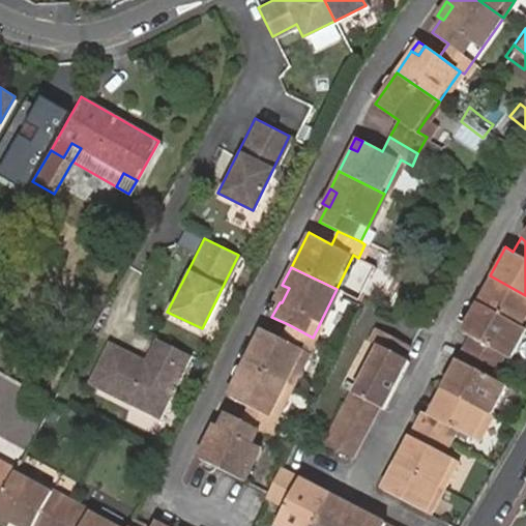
[(476,301),(524,328),(525,323),(525,295),(490,275),(476,301)]
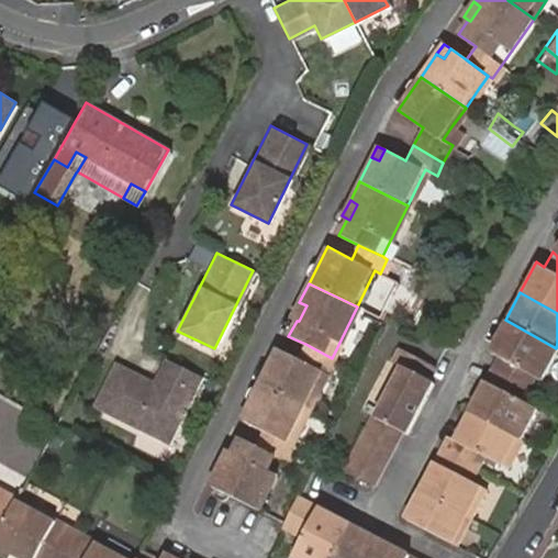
[(307,305),(299,302),(291,317),(297,321),(299,321),(307,305)]
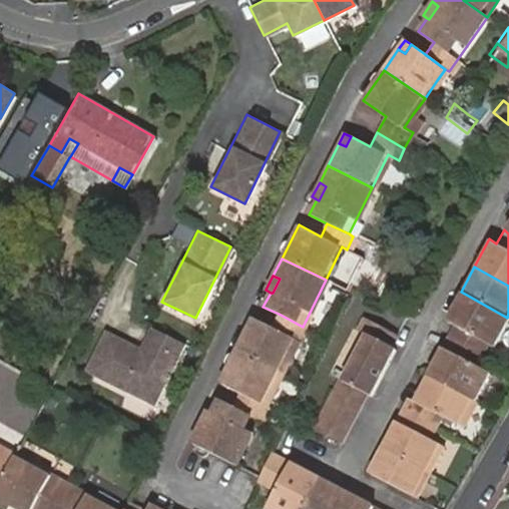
[(447,335),(480,352),(486,340),(492,344),(507,318),(461,292),(445,319),(453,323),(447,335)]
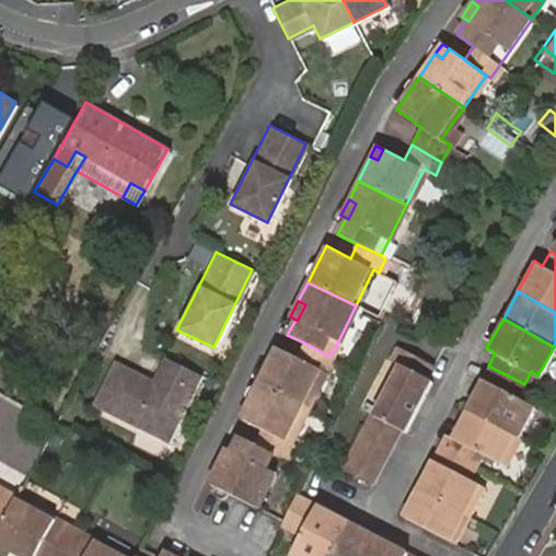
[(257,382),(305,406),(323,371),(328,372),(335,359),(331,357),(304,343),(297,357),(282,350),(277,362),(269,358),(257,382)]
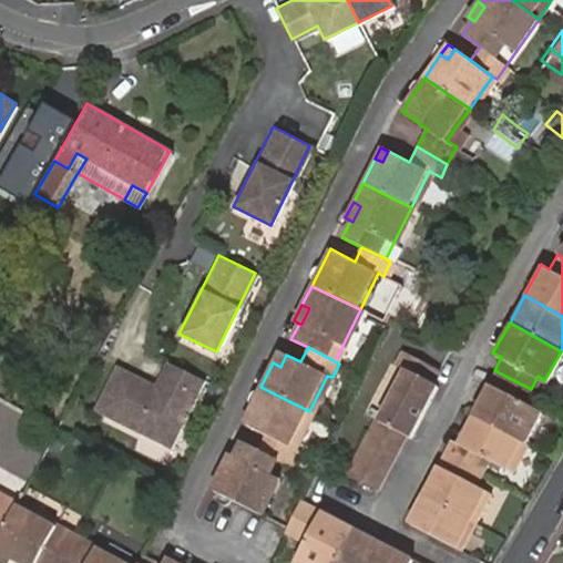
[(430,380),(437,367),(401,348),(393,362),(402,368),(377,418),(376,419),(403,433),(408,434),(436,384),(430,380)]
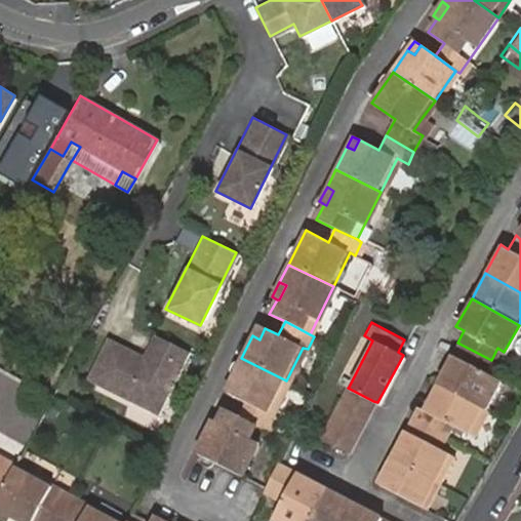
[(258,325),(252,335),(259,339),(265,328),(258,325)]
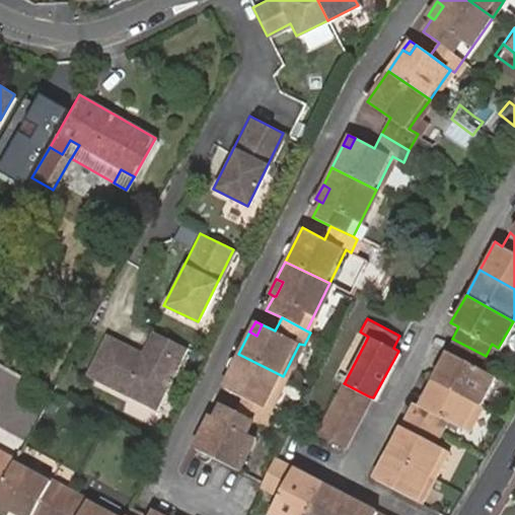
[(154,409),(185,347),(150,329),(139,351),(104,334),(84,374),(154,409)]
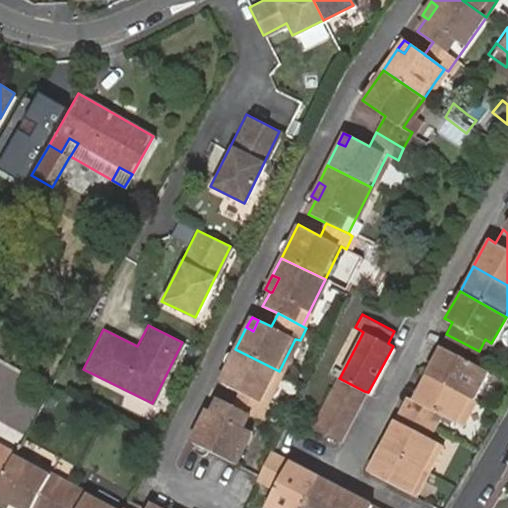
[(425,373),(473,397),(487,369),(473,362),(479,351),(446,334),(425,373)]
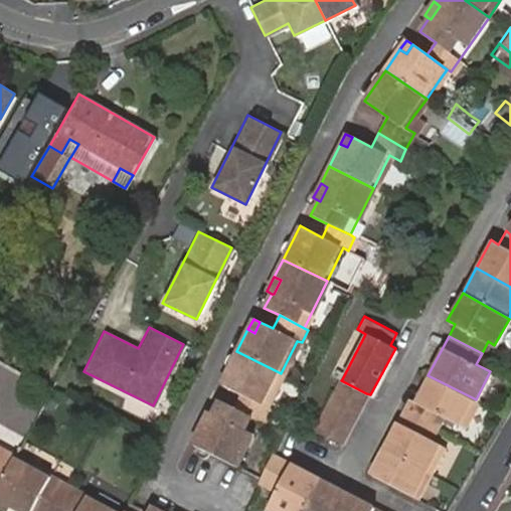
[(240,394),(234,407),(248,415),(258,419),(262,421),(269,408),(265,405),(281,373),(236,351),(220,384),(240,394)]
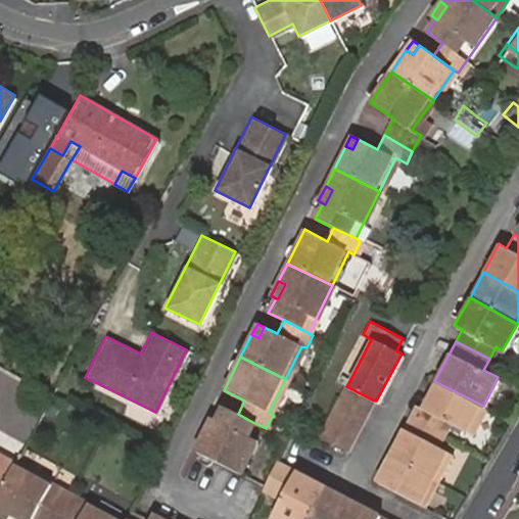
[(409,416),(442,433),(447,422),(469,433),(483,406),(434,381),(421,407),(415,404),(409,416)]
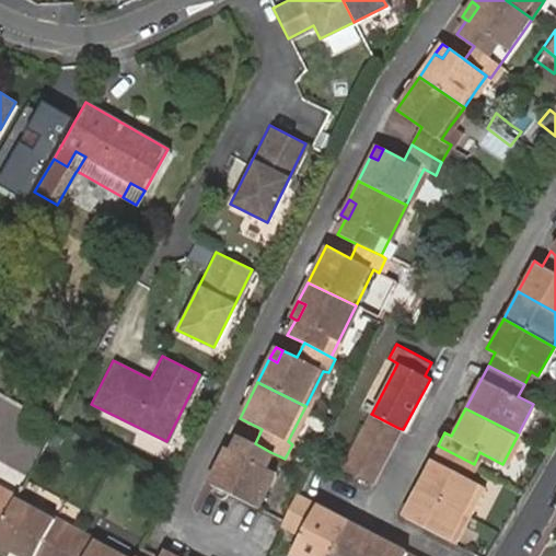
[(391,441),(398,428),(371,414),(372,413),(369,412),(362,426),(391,441)]
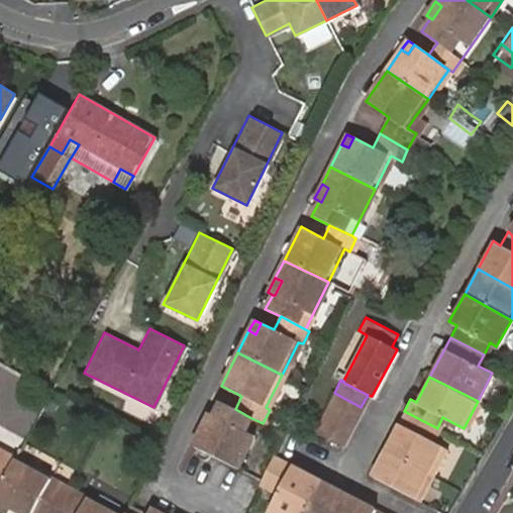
[(354,419),(361,407),(334,393),(327,405),(354,419)]
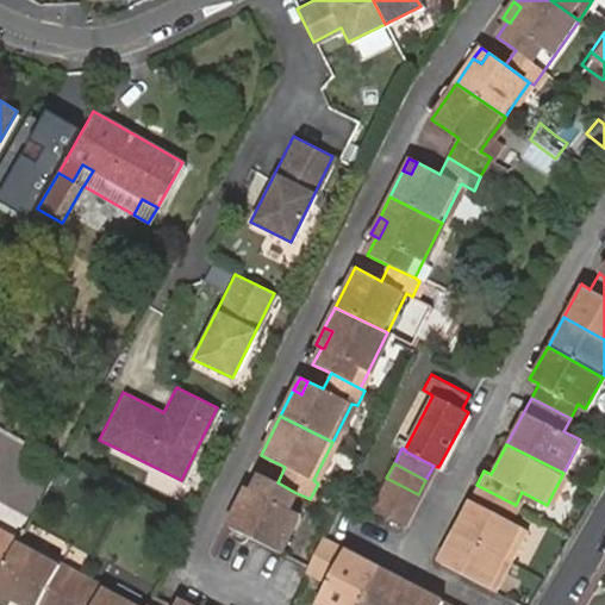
[(225,525),(278,550),(297,512),(287,507),(294,492),(278,482),(259,474),(250,491),(253,492),(244,509),(236,505),(225,525)]
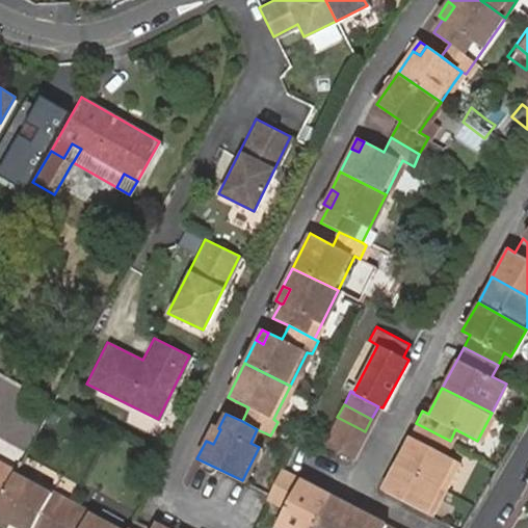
[(331,429),(358,444),(365,431),(337,417),(331,429)]
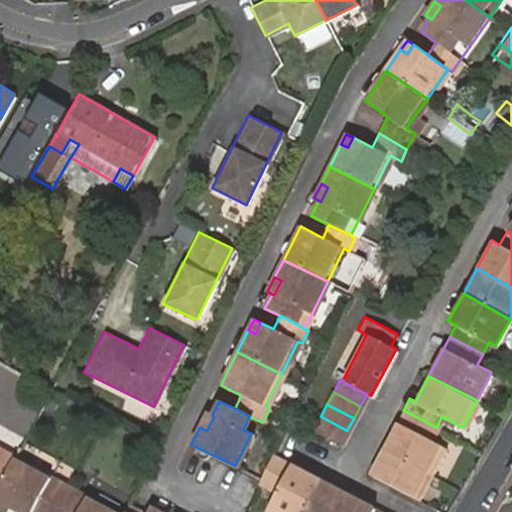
[(384,448),(430,473),(444,446),(430,438),(436,427),(403,410),(384,448)]
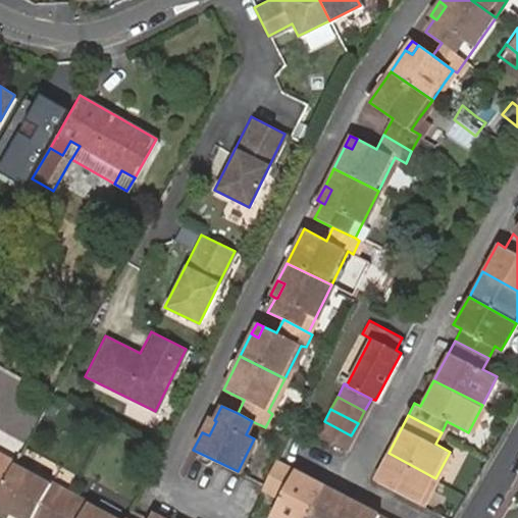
[(214,420),(209,417),(202,432),(209,435),(216,421),(214,420)]
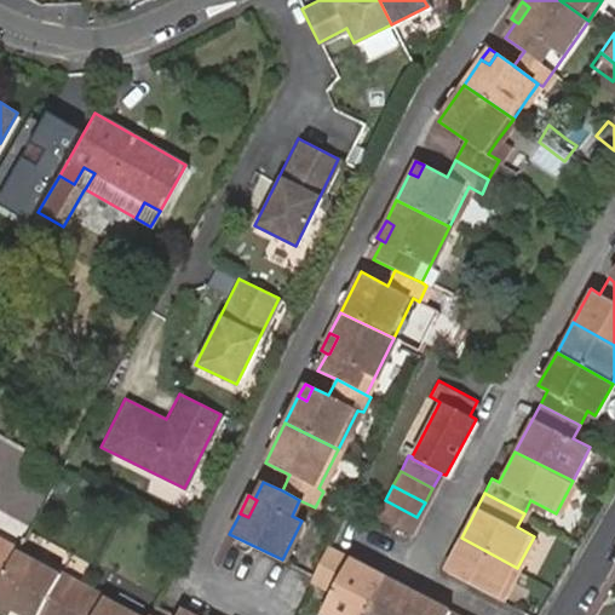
[(385,500),(377,516),(409,533),(417,517),(385,500)]
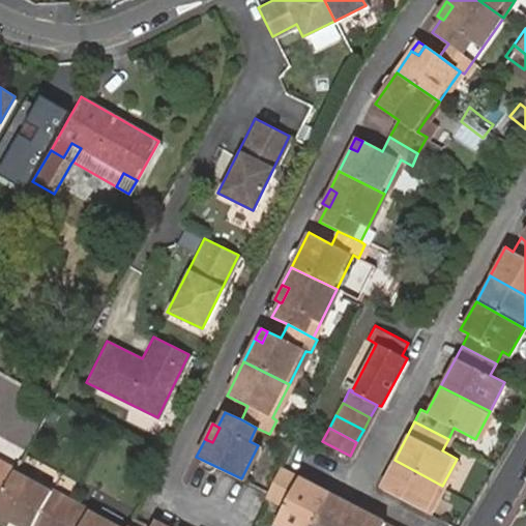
[(0,492),(11,470),(13,467),(0,460),(0,492)]
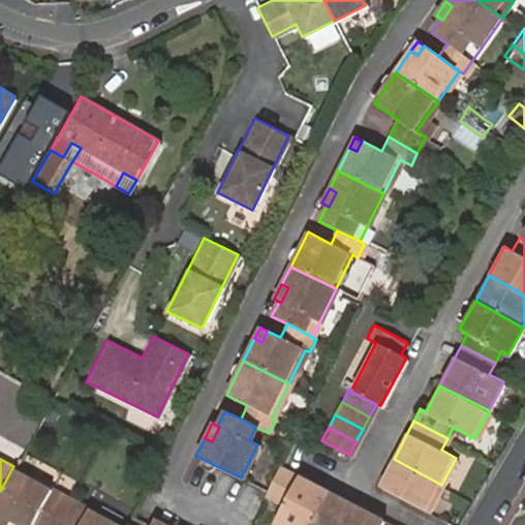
[(379,486),(428,512),(441,485),(394,459),(379,486)]
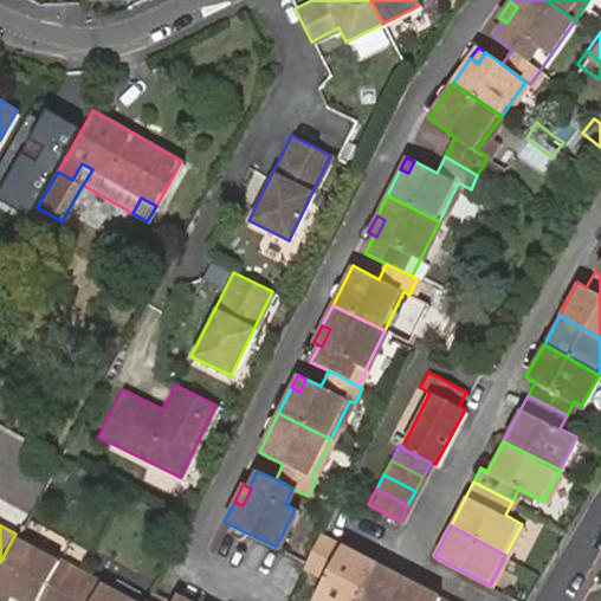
[(314,600),(353,600),(374,561),(317,532),(302,563),(323,575),(310,599),(314,600)]
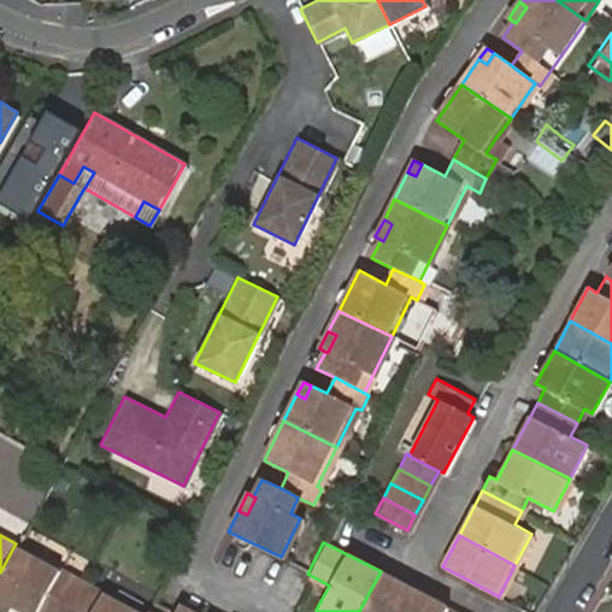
[(0,598),(24,611),(62,611),(81,578),(58,566),(56,569),(13,547),(0,572),(0,598)]
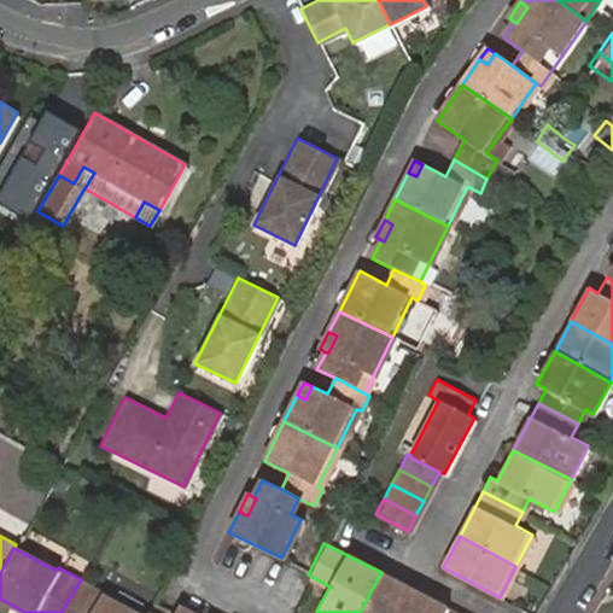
[(374,612),(393,578),(381,572),(360,612),(374,612)]
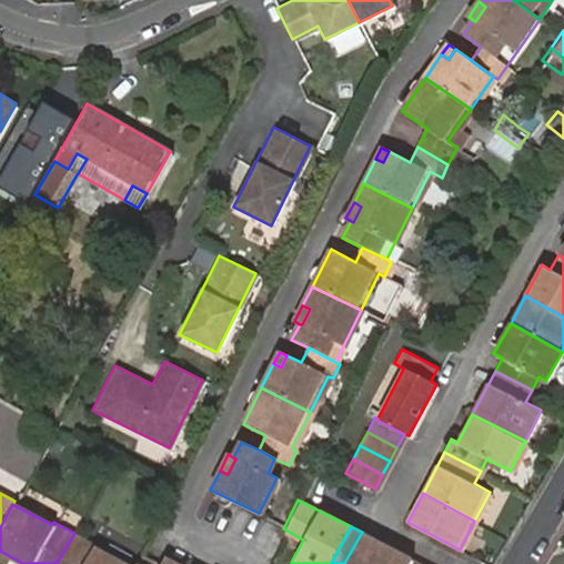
[(369,563),(381,542),(362,532),(344,563),(369,563)]
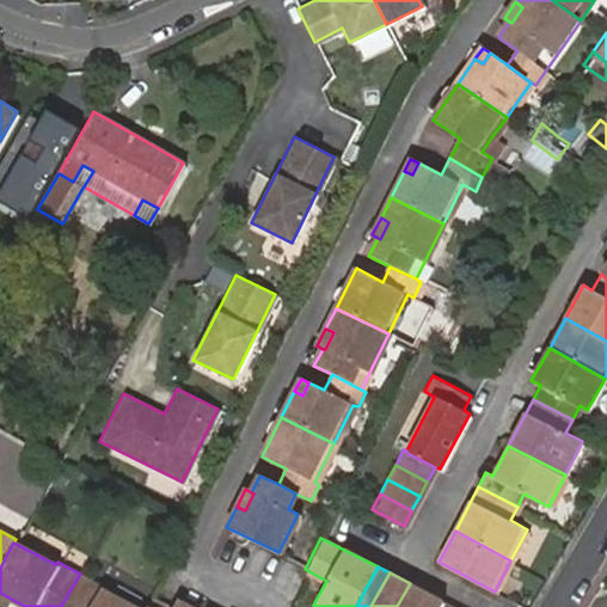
[(133,606),(100,589),(103,587),(80,574),(61,606),(133,606)]
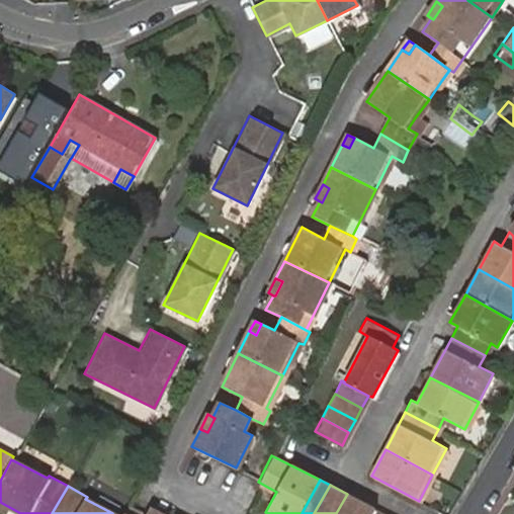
[(371,513),(374,509),(347,494),(336,513),(371,513)]
